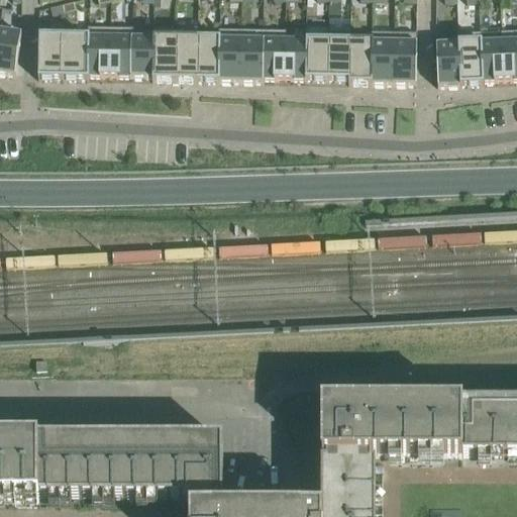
[(75,5),(63,8),(65,16),(76,13),(75,5)]
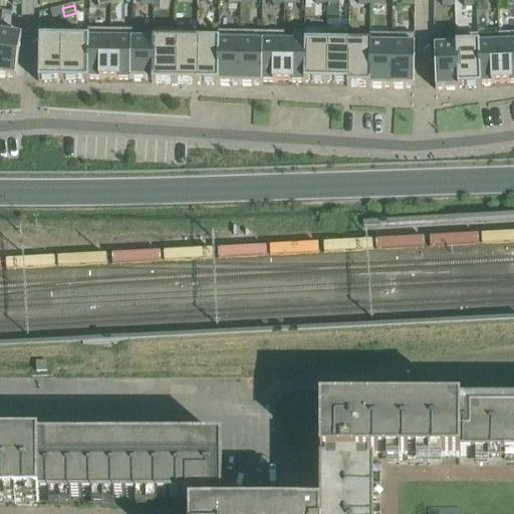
[(62,8),(50,11),(52,19),(64,16),(62,8)]
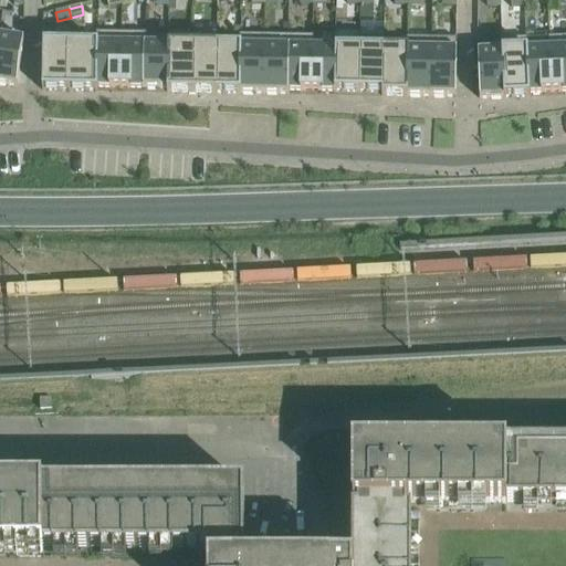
[(336,48),(335,92),(359,93),(359,38),(359,33),(336,32),(336,48)]
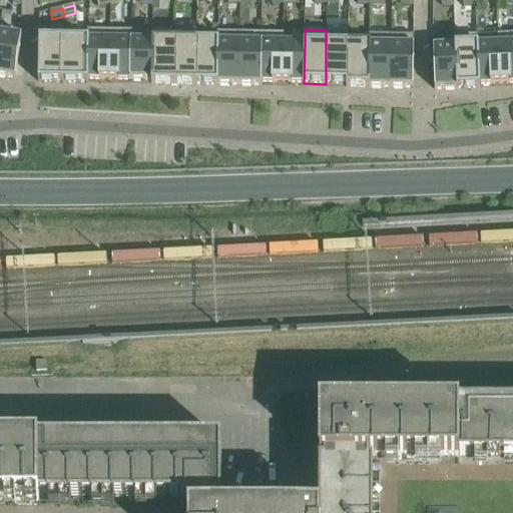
[(64,39),(63,83),(87,83),(88,30),(87,30),(87,40),(76,40),(64,39)]
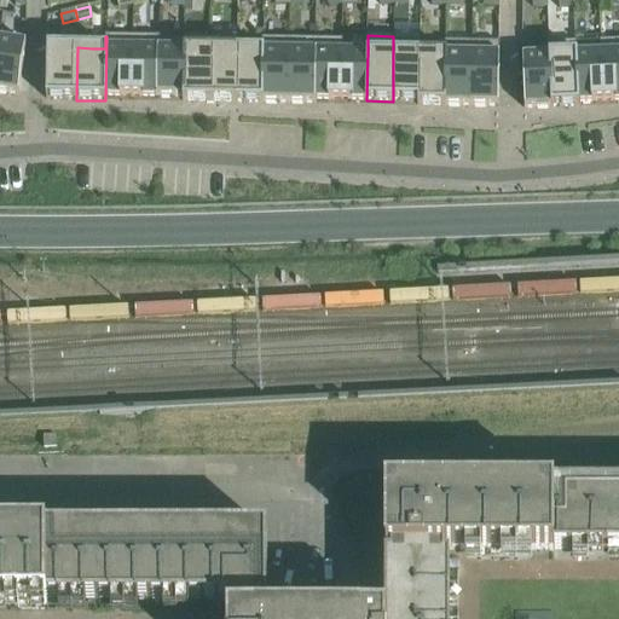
[(106,36),(105,100),(106,100),(106,99),(106,97),(109,97),(132,97),(132,38),(106,36)]
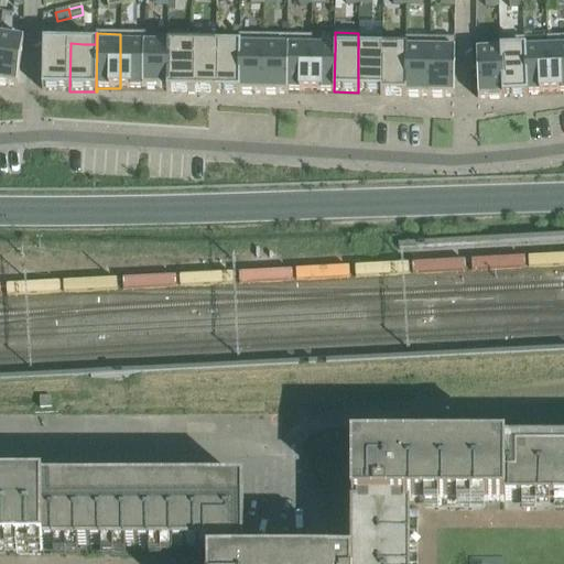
[(120,34),(120,88),(143,89),(144,34),(120,34)]
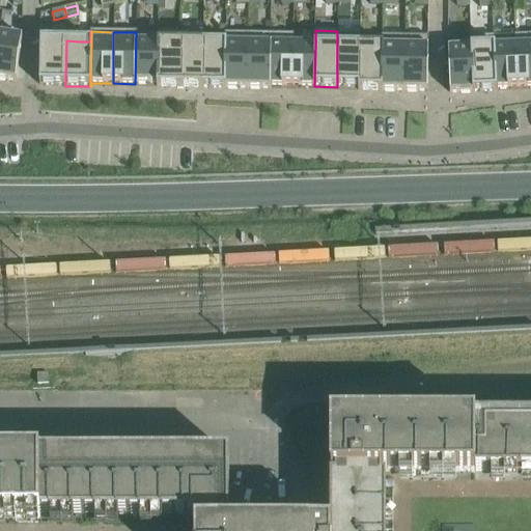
[(136,32),(135,84),(157,84),(157,87),(158,87),(159,32),(158,32),(157,37),(156,37),(137,37),(137,32),(136,32)]
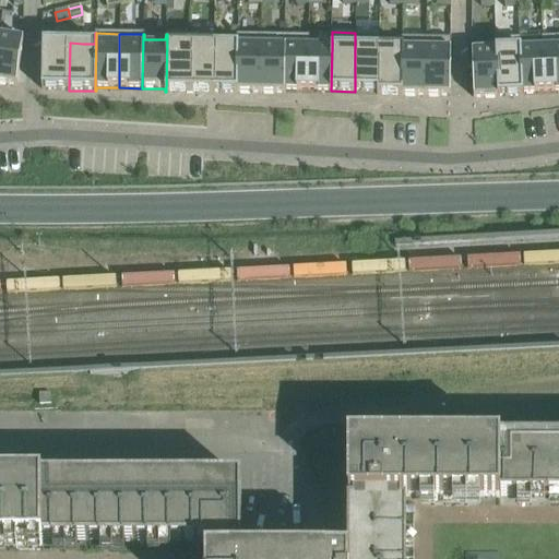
[(167,34),(166,92),(189,93),(190,35),(167,34)]
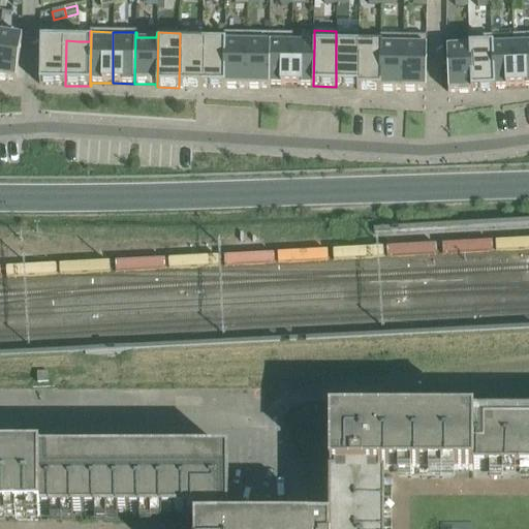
[(180,33),(179,88),(201,88),(203,33),(180,33)]
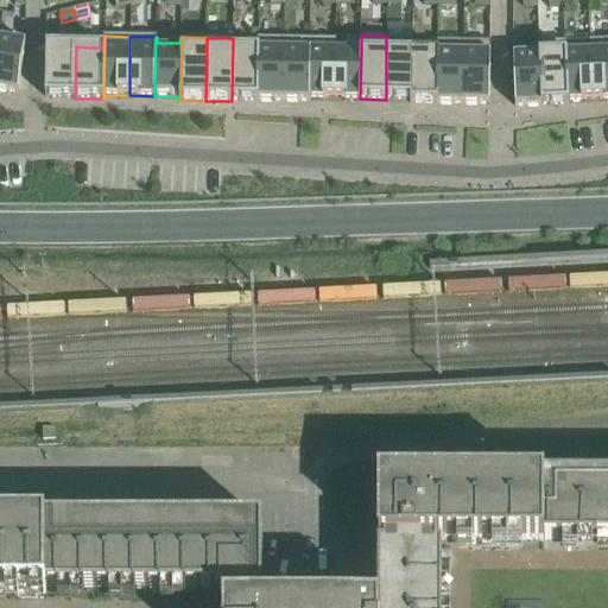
[(233,38),(232,101),(257,101),(258,39),(257,39),(257,50),(241,50),(234,50),(234,38),(233,38)]
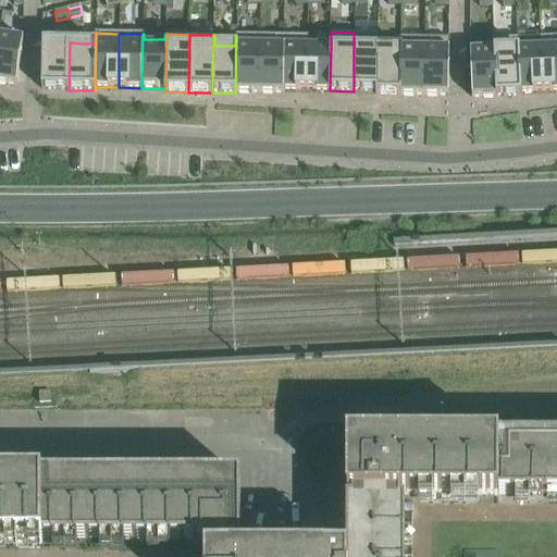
[(0,36),(0,83),(16,86),(23,40),(0,36)]
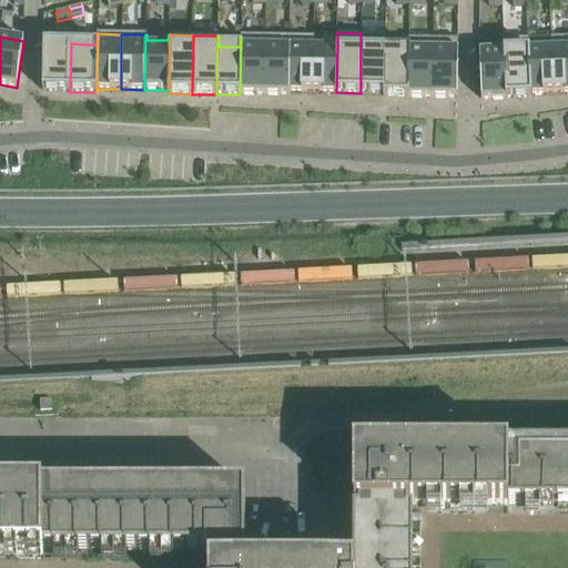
[(241,37),(240,94),(264,95),(265,37),(261,37),(241,37)]
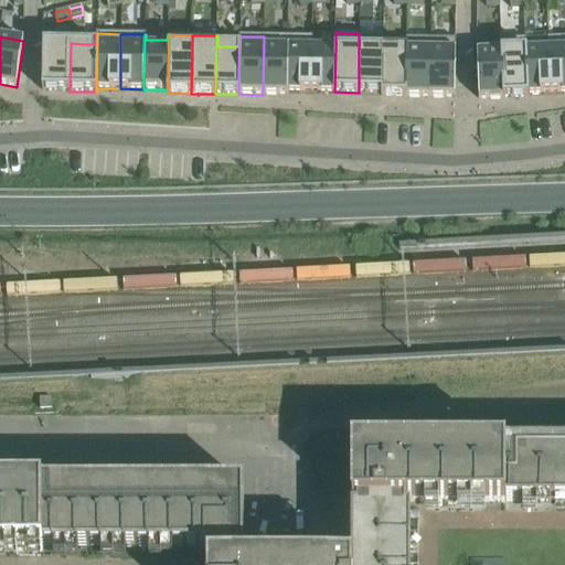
[(264,36),(263,95),(287,95),(288,36),(264,36)]
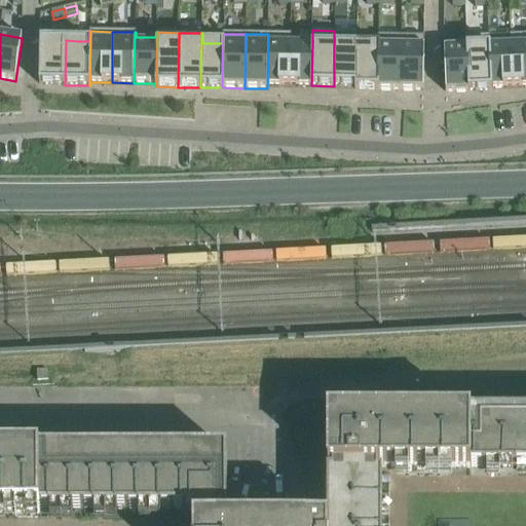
[(268,34),(267,88),(268,88),(268,85),(289,85),(290,34),(268,34)]
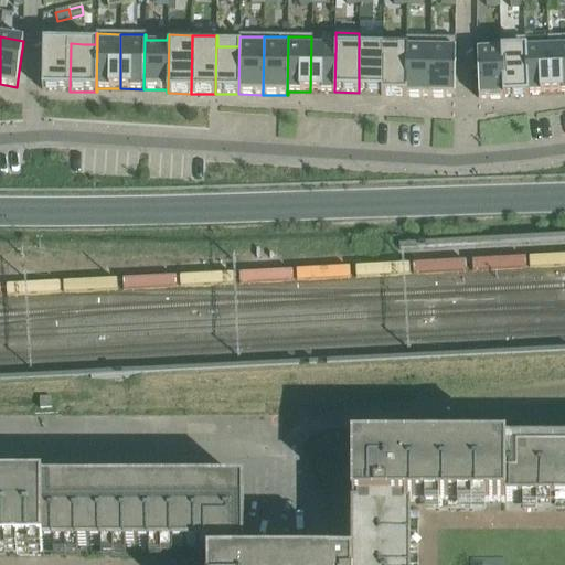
[(311,36),(310,92),(334,92),(336,48),(312,48),(312,36),(311,36)]
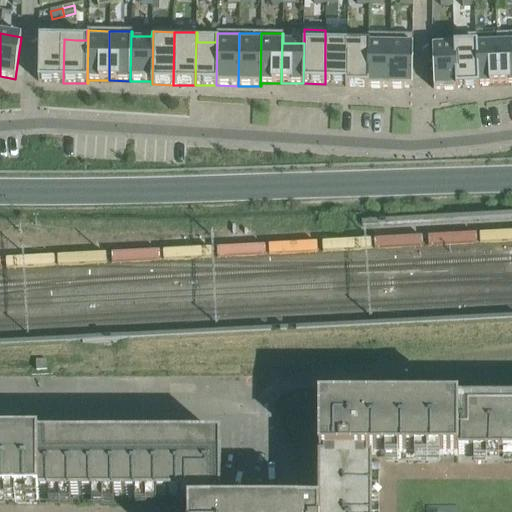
[(511,33),(496,35),(496,39),(497,39),(499,84),(511,83),(511,33)]
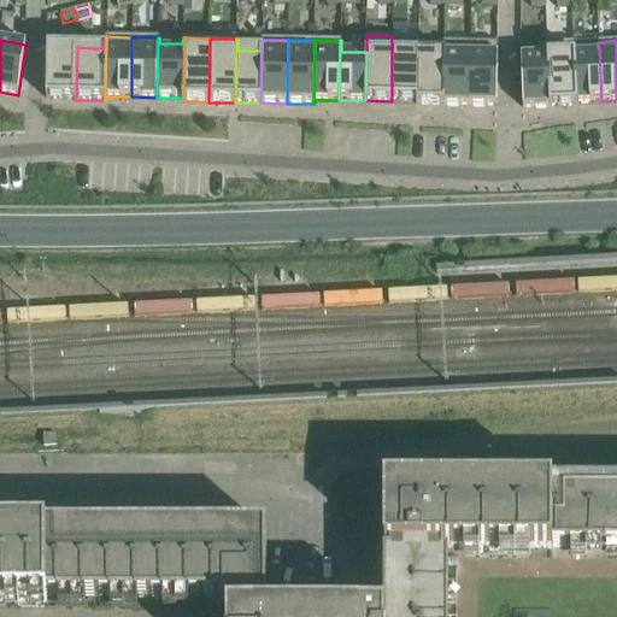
[(392,41),(392,101),(416,101),(416,105),(417,105),(418,41),(392,41)]
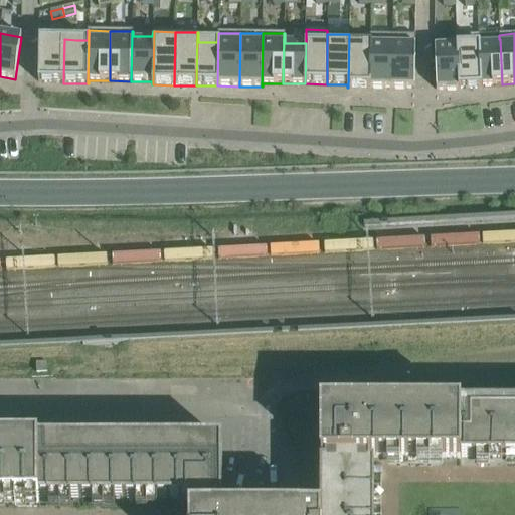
[(349,34),(348,88),(370,89),(370,35),(369,35),(369,40),(350,40),(350,34),(349,34)]
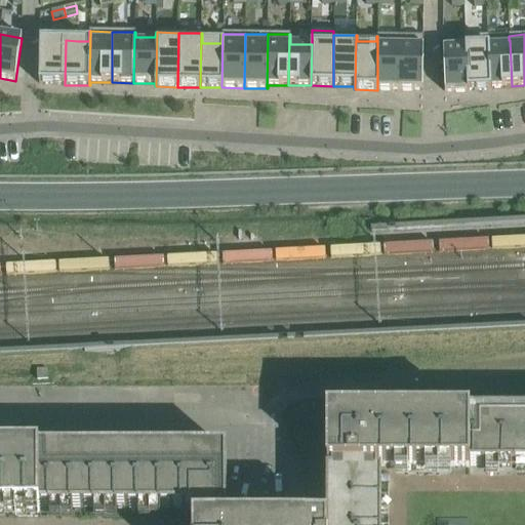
[(377,36),(377,90),(399,90),(400,37),(377,36)]
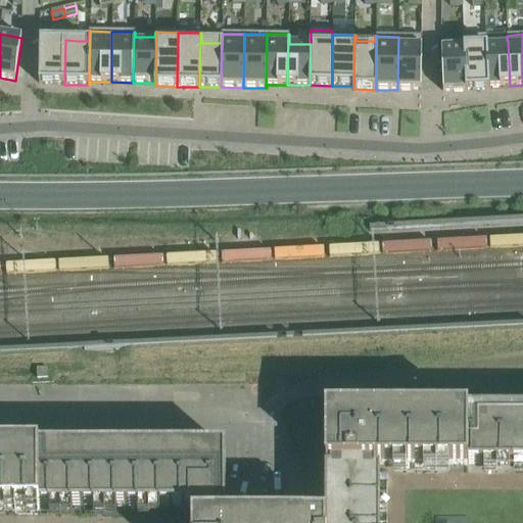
[(486,36),(463,37),(463,47),(464,47),(466,91),(489,90),(488,87),(486,41),(487,41),(486,36)]
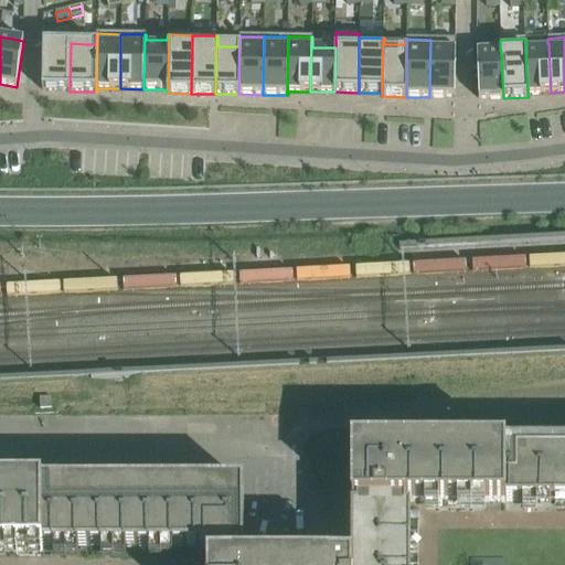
[(430,40),(429,97),(455,97),(456,40),(430,40)]
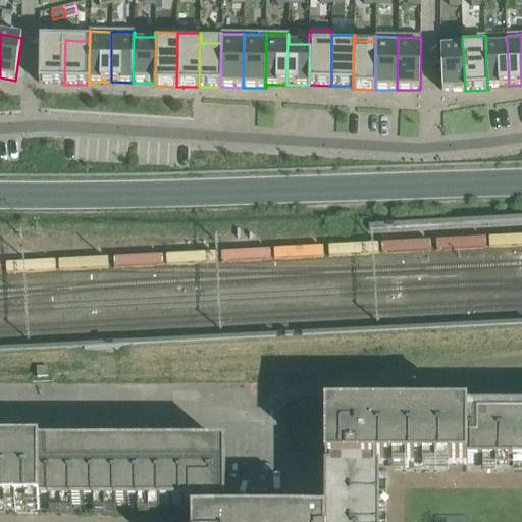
[(40,40),(39,84),(64,85),(65,40),(40,40)]
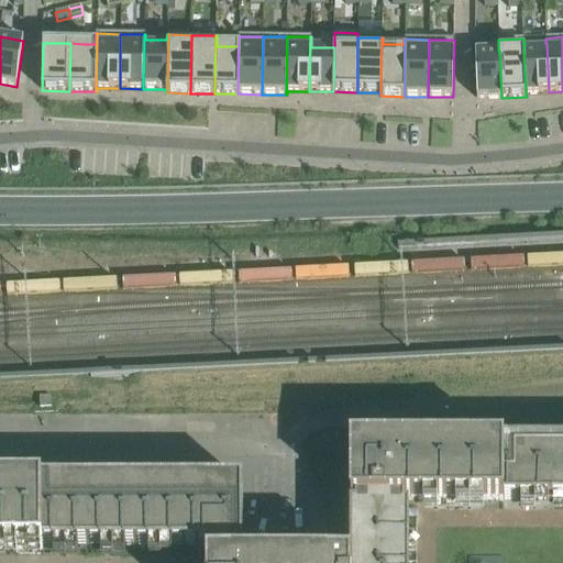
[(525,44),(523,44),(526,94),(549,92),(547,43),(545,43),(525,44)]
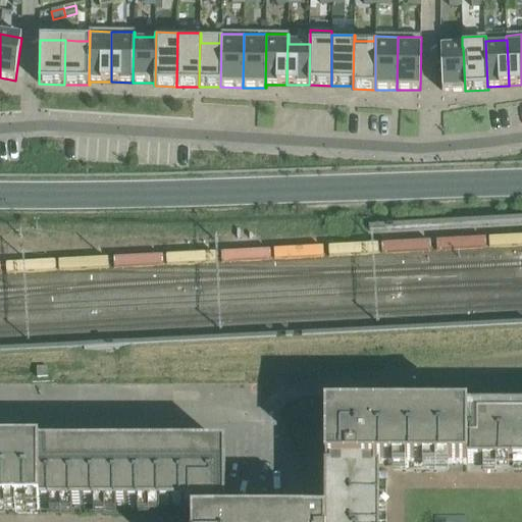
[(462,47),(440,48),(441,92),(465,91),(463,47),(462,47)]
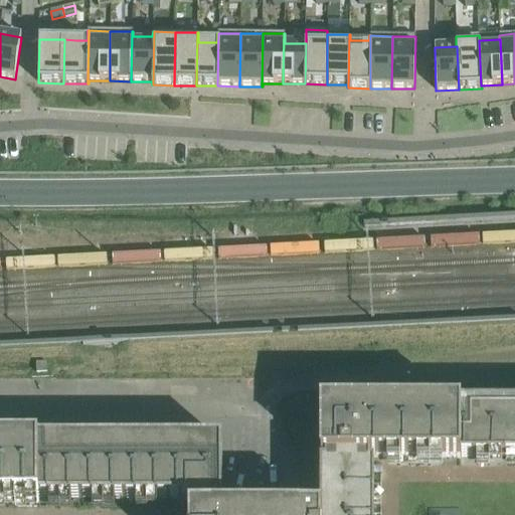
[(47,362),(35,362),(35,373),(47,373),(47,362)]
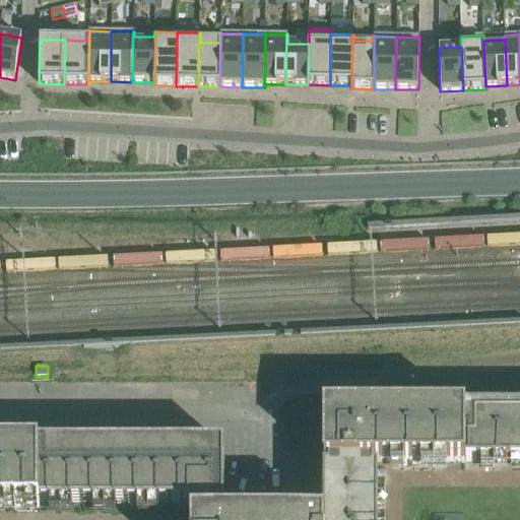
[(519,519),(519,409),(378,409),(364,409),(359,409),(324,409),(324,516),(323,519),(519,519)]
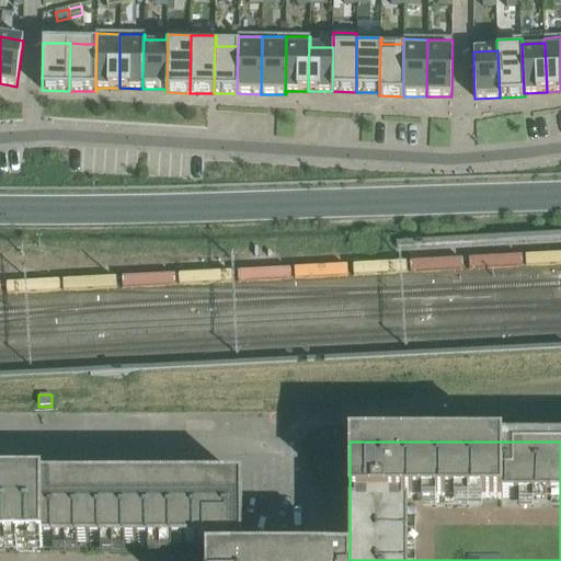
[(348,560),(350,557),(241,557),(241,481),(0,481),(0,545),(207,546),(207,557),(205,557),(205,560),(348,560)]
